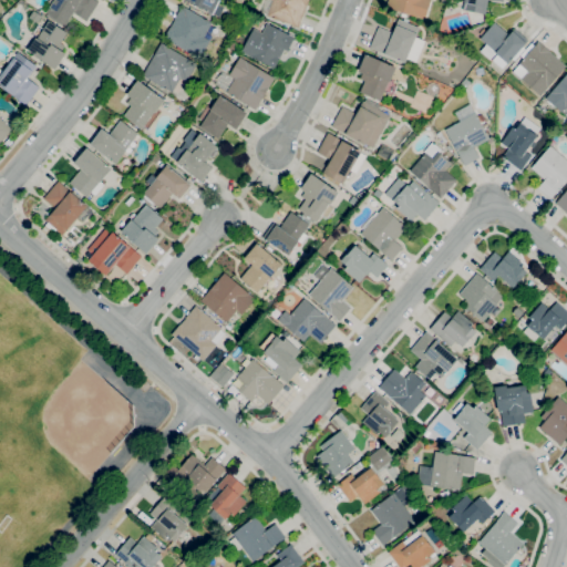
[(63,27),(45,16),(47,13),(45,12),(53,0),(94,0),(99,2),(86,21),(73,12),(65,24),(64,24),(63,27)]
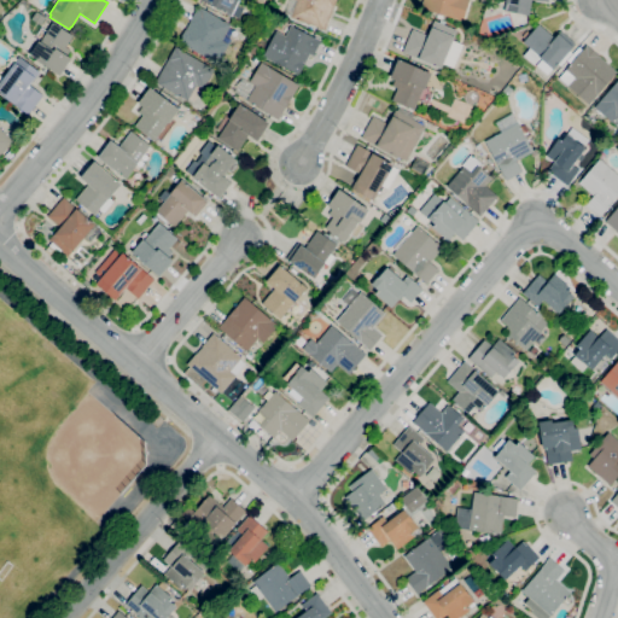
[(238,22),(227,16),(228,13),(199,0),(239,0),(238,3),(245,6),(238,22)]
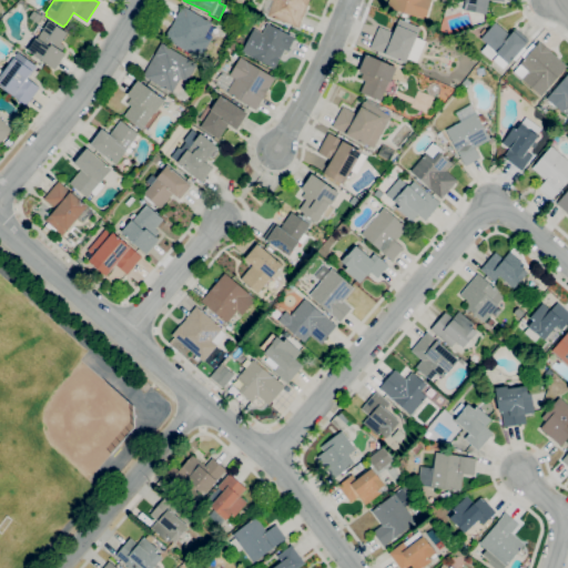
[(308,0),(298,28),(267,16),(273,0),(308,0)]
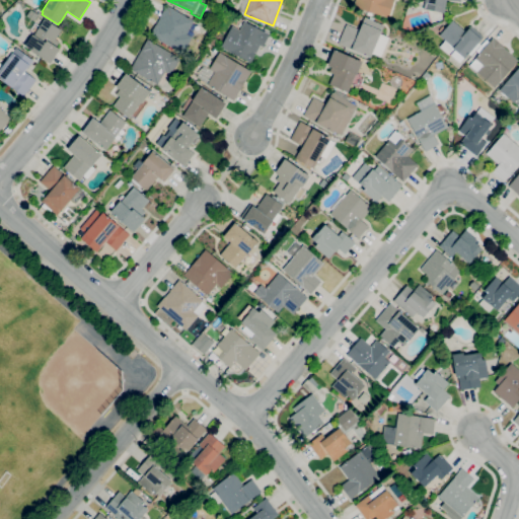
[(393,0),(388,18),(353,7),(355,0),(393,0)]
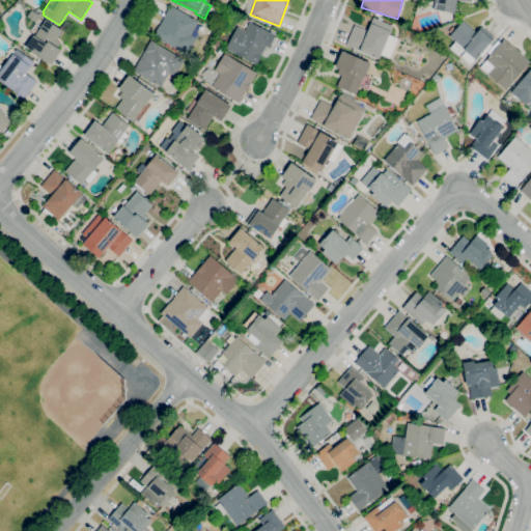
[(456,0),(454,12),(432,9),(434,0),(471,0),(471,2),(456,0)]
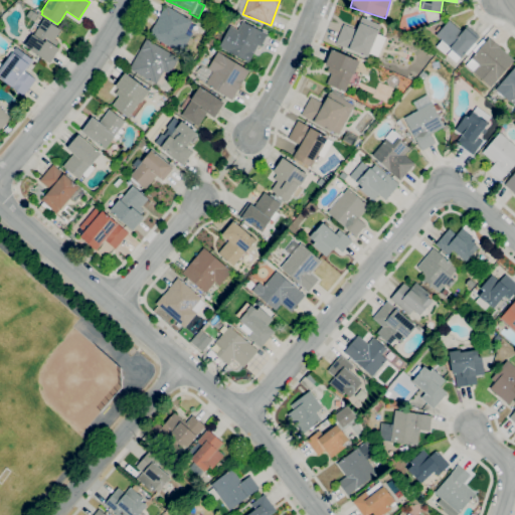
[(181,53),(148,35),(165,5),(192,20),(185,33),(190,37),(181,53)]
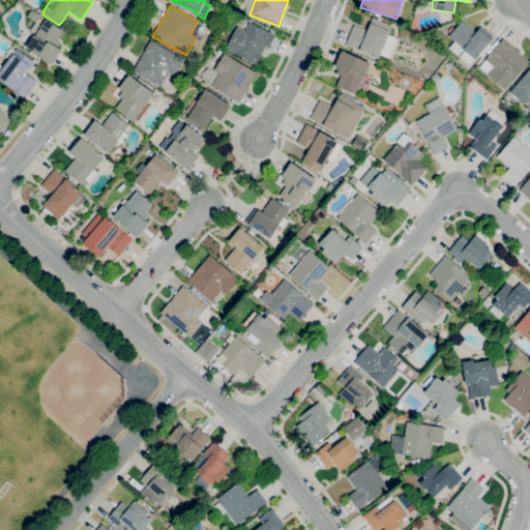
[(34,22),(26,17),(31,9),(39,15),(34,22)]
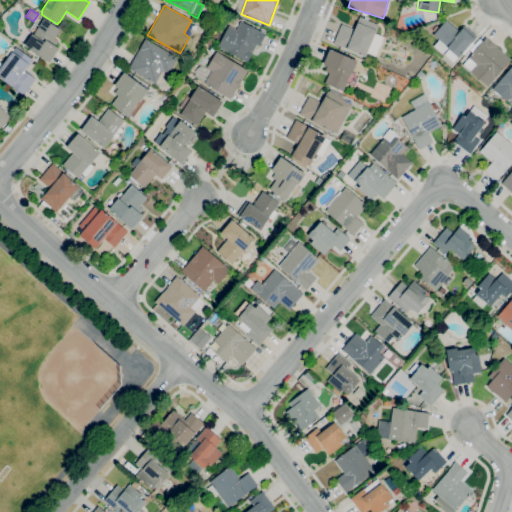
[(365,57),(334,43),(342,24),(354,29),(360,17),(379,25),(365,57)]
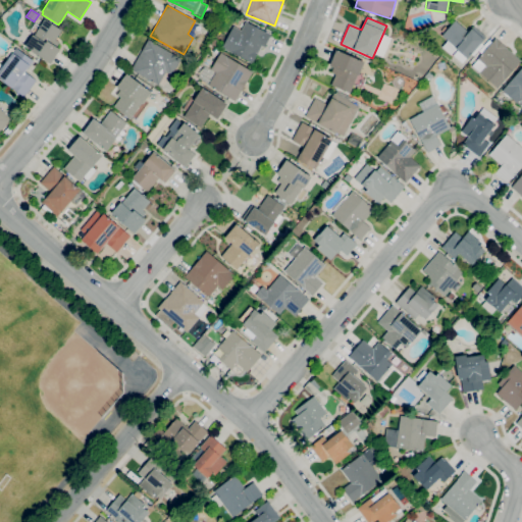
[(50,63),(24,46),(33,35),(34,35),(45,18),(61,30),(55,40),(59,42),(57,47),(60,49),(50,63)]
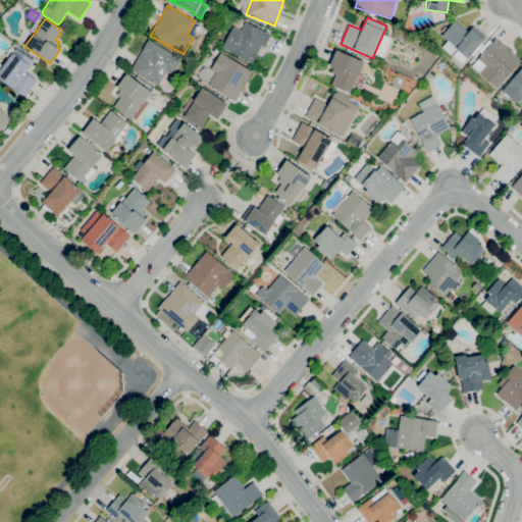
[(467,59),(456,49),(451,55),(441,47),(448,41),(441,36),(456,19),(469,32),(473,27),(485,37),(483,40),(480,43),(483,45),(473,56),(471,54),(467,59)]
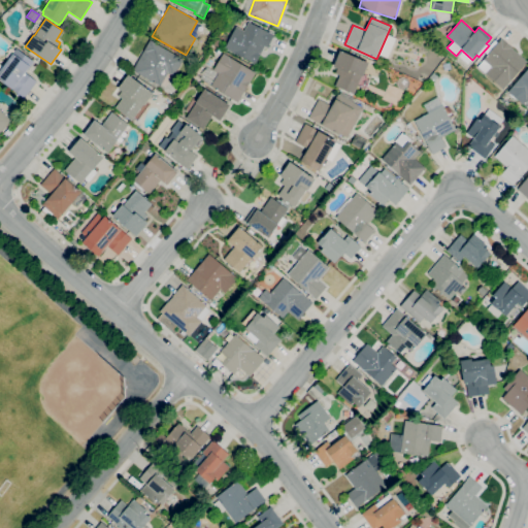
[(255,64),(225,47),(236,26),(244,30),(250,21),(274,34),(267,47),(264,45),(255,64)]
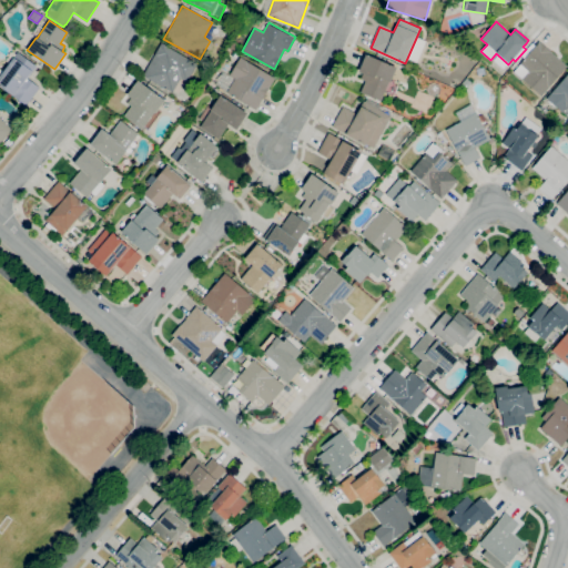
[(424,41),(415,38),(408,54),(416,58),(424,41)]
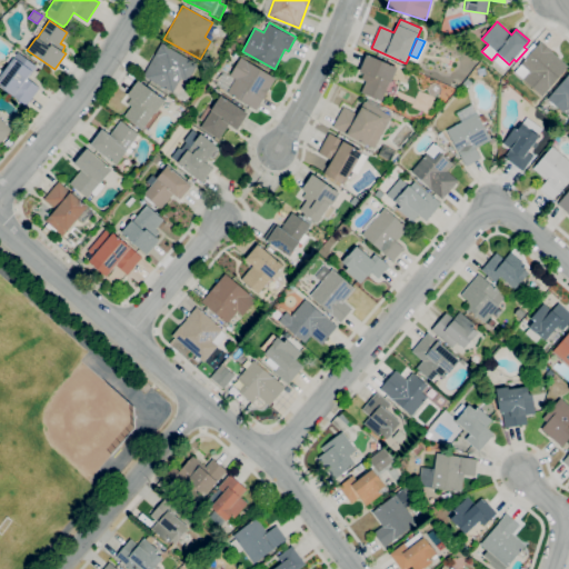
[(542,96),(515,71),(526,59),(521,56),(531,43),(536,47),(541,41),(552,51),(552,52),(568,66),(542,96)]
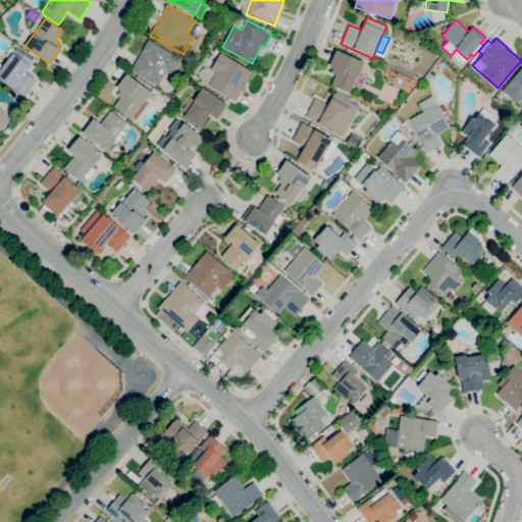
[(158,86),(131,69),(148,39),(181,58),(171,75),(165,72),(158,86)]
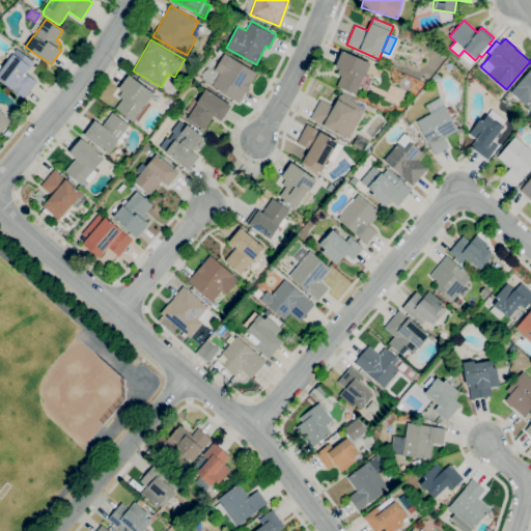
[(25,99),(14,89),(12,90),(0,80),(0,71),(17,49),(34,62),(26,73),(37,82),(25,99)]
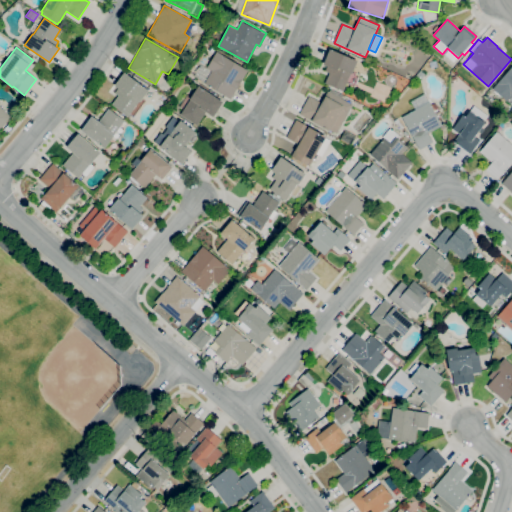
[(343,91),(325,83),(330,73),(325,71),(327,66),(323,64),(330,49),(357,61),(352,73),(351,73),(343,91)]
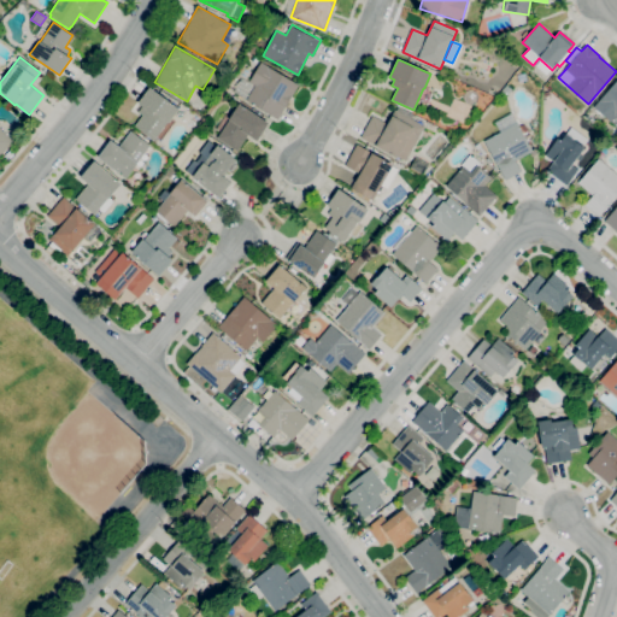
[(277,119),(246,100),(256,86),(250,82),(262,62),(299,84),(277,119)]
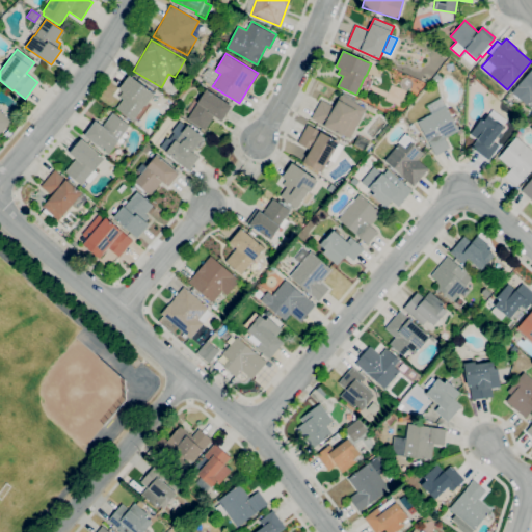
[(531,103),(529,101),(526,105),(511,92),(531,69),(531,103)]
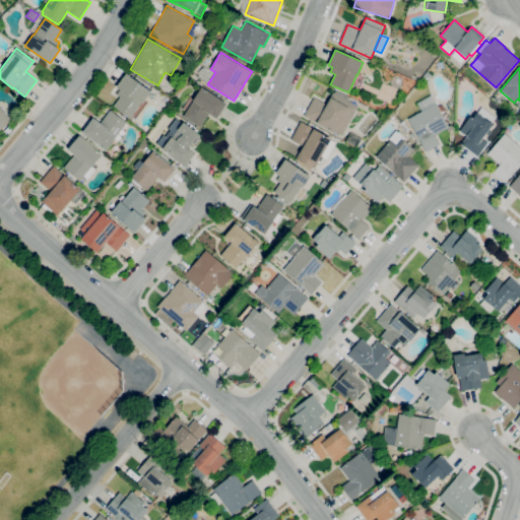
[(427,80),(421,75),(428,70),(432,75),(427,80)]
